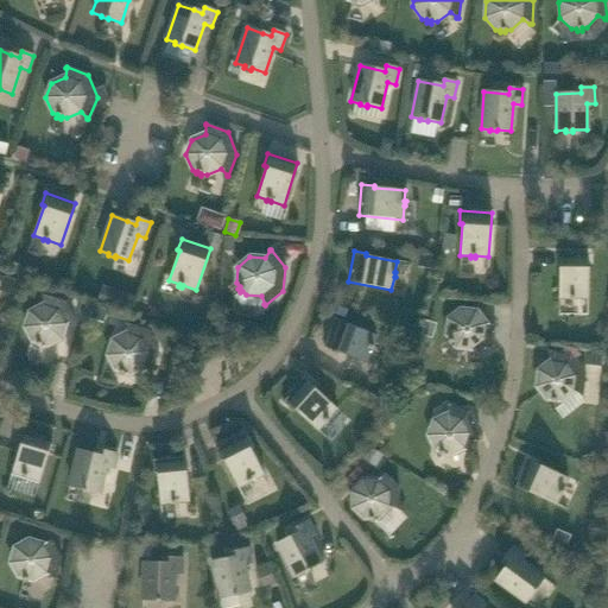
[(588,298),(588,254),(556,254),(556,266),(558,266),(558,298),(569,298),(569,299),(574,299),(574,298),(588,298)]
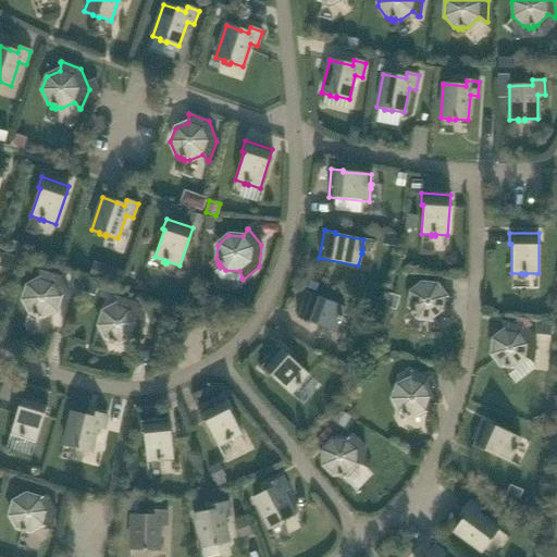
[(16,256),(3,252),(0,262),(0,264),(12,269),(16,256)]
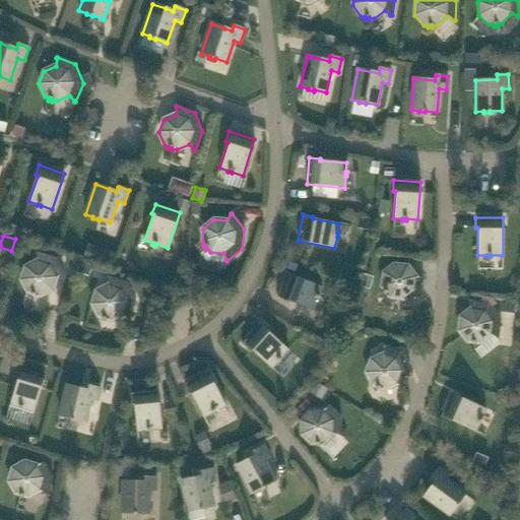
[(64,276),(56,259),(37,252),(36,254),(37,254),(37,261),(24,267),(20,280),(26,293),(31,294),(30,296),(35,298),(35,295),(40,297),(52,290),(57,295),(57,296),(58,296),(64,276)]
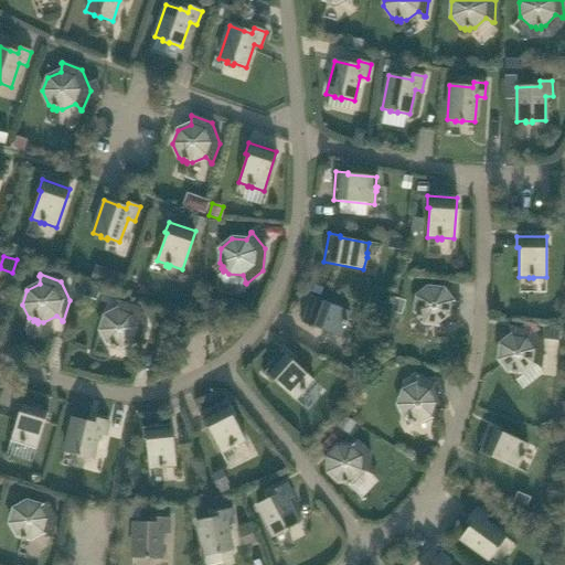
[(451,300),(441,289),(427,288),(416,297),(414,312),(417,316),(415,318),(418,321),(420,319),(424,323),(438,324),(440,332),(439,333),(440,334),(458,320),(460,301),(451,300)]
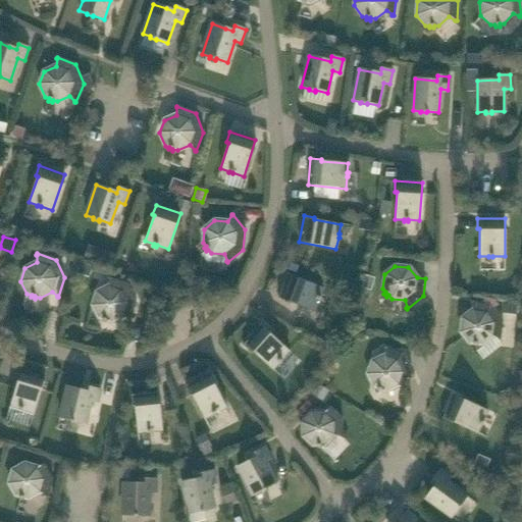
[(297,278),(298,276),(288,272),(277,298),(313,311),(317,300),(319,301),(320,297),(319,297),(322,288),(297,278)]
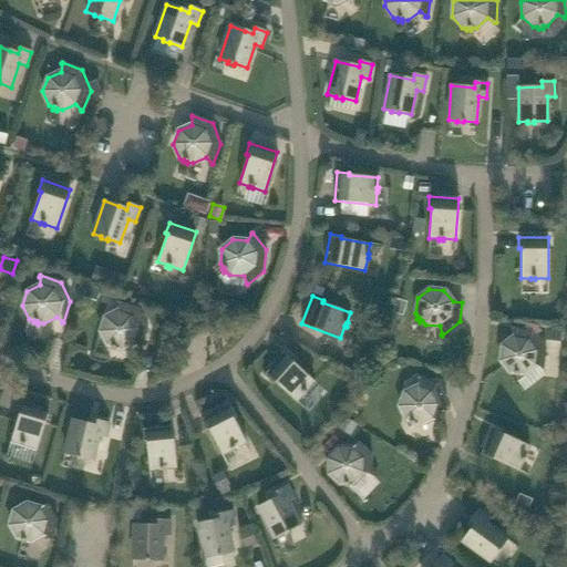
[(147,328),(138,308),(117,301),(116,302),(117,303),(117,311),(104,318),(100,332),(106,346),(112,347),(111,349),(115,350),(116,348),(121,349),(134,342),(140,348),(140,349),(141,349),(147,328)]
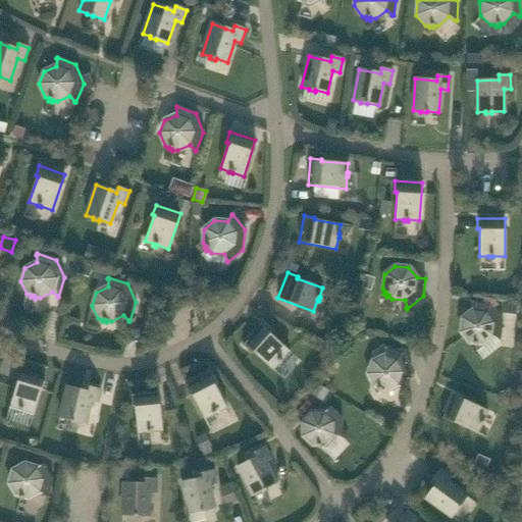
[(503,320),(490,304),(470,302),(470,303),(471,303),(472,310),(462,318),(460,332),(469,343),(473,344),(473,346),(477,347),(477,344),(481,345),(492,335),(499,340),(499,341),(500,341),(503,320)]
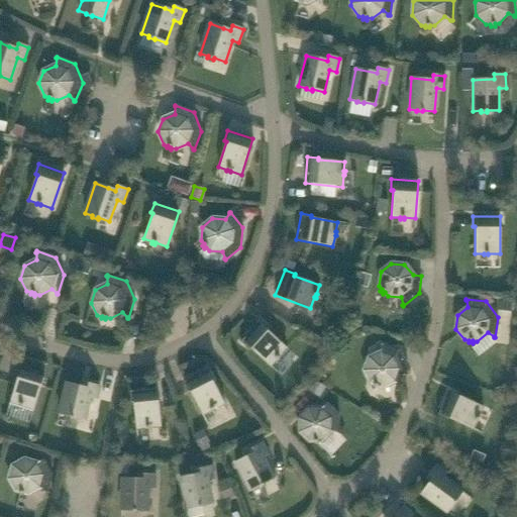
[(278,356),(286,347),(259,322),(240,342),(248,349),(249,347),(270,366),(276,358),(277,359),(279,357),(278,356)]
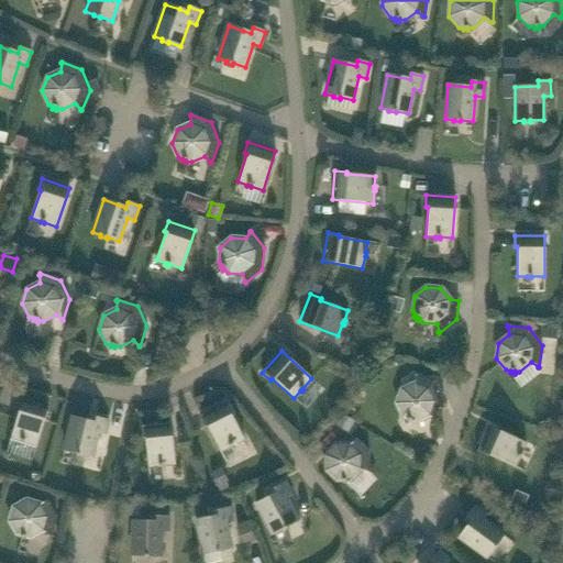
[(443,401),(434,382),(415,374),(414,375),(415,375),(415,384),(401,389),(396,404),(403,417),(407,419),(406,421),(410,422),(411,420),(416,421),(429,416),(435,421),(434,421),(437,422),(443,401)]
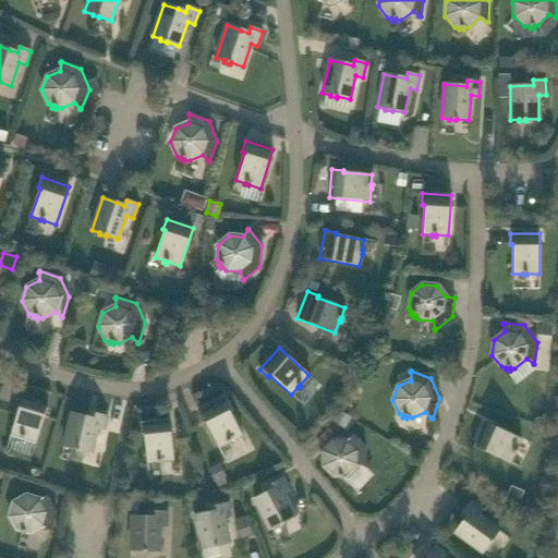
[(36,441),(48,403),(20,395),(16,405),(19,407),(11,435),(21,437),(20,438),(24,439),(24,438),(36,441)]
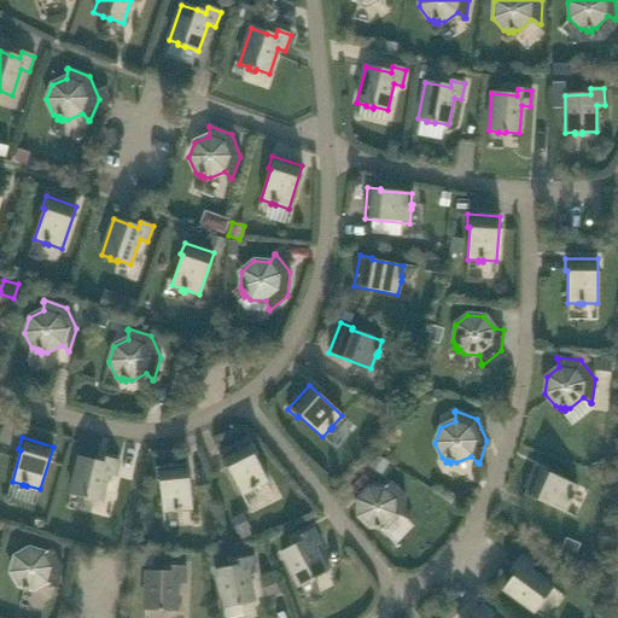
[(255,489),(268,482),(246,442),(219,458),(225,468),(227,467),(242,496),(251,490),(252,493),(256,490),(255,489)]
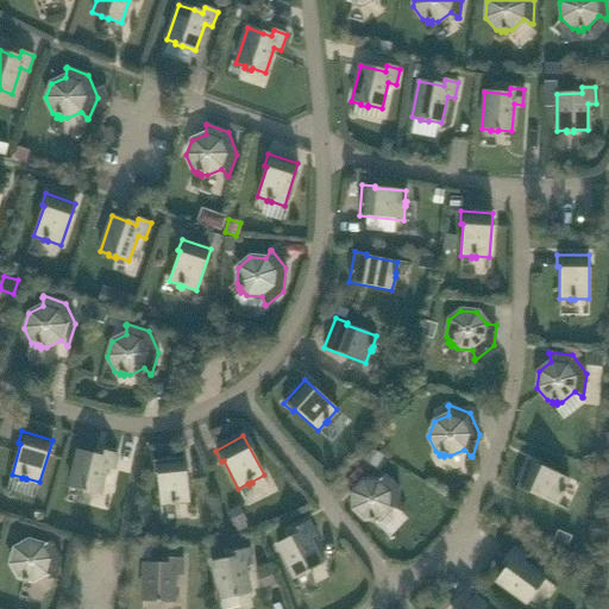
[(113,470),(117,454),(104,451),(102,457),(77,451),(69,487),(79,489),(79,491),(86,493),(86,491),(100,494),(106,468),(113,470)]
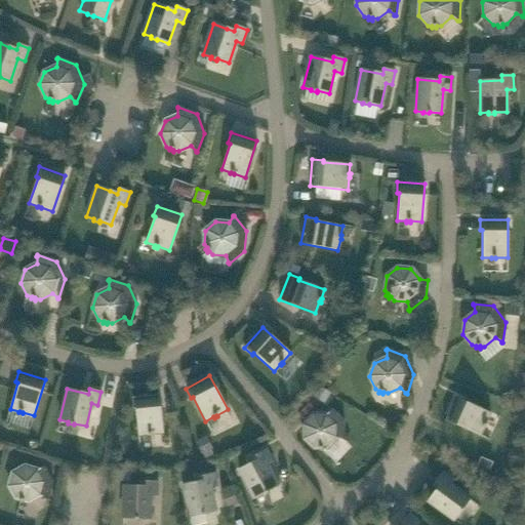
[(151,434),(163,433),(159,395),(132,398),(133,408),(135,408),(138,436),(148,435),(148,436),(151,436),(151,434)]
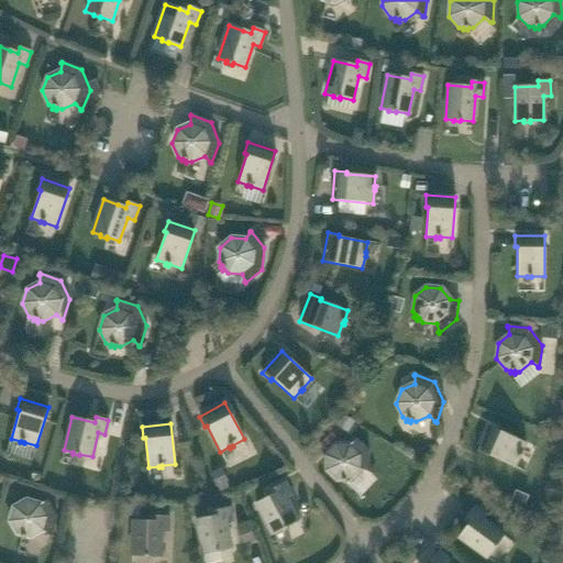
[(520,454),(526,443),(488,426),(476,452),(487,457),(487,455),(515,467),(518,457),(520,459),(521,455),(520,454)]
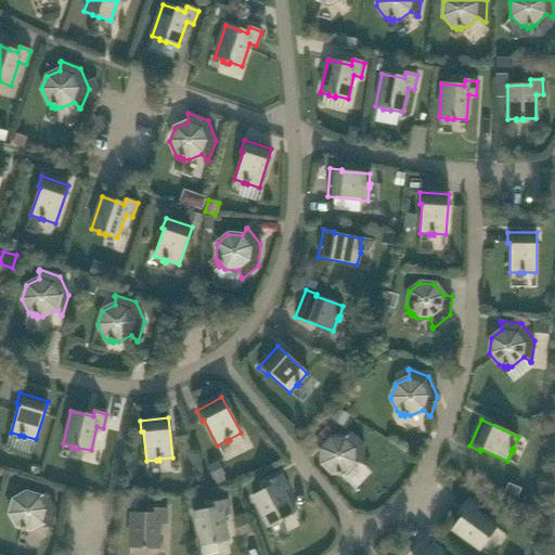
[(364,466),(364,444),(350,431),(345,438),(331,439),(321,450),(321,464),(332,474),(337,474),(337,476),(341,476),(341,474),(346,473),(356,463),(363,465),(363,466),(364,466)]
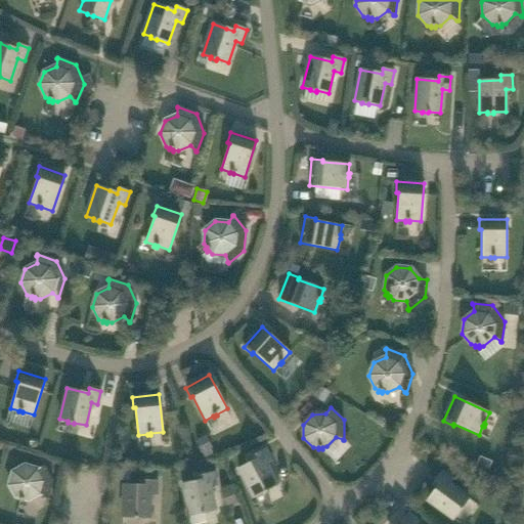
[(265,464),(271,461),(265,448),(255,453),(258,459),(238,469),(253,496),(260,493),(261,494),(266,491),(266,490),(276,484),(265,464)]
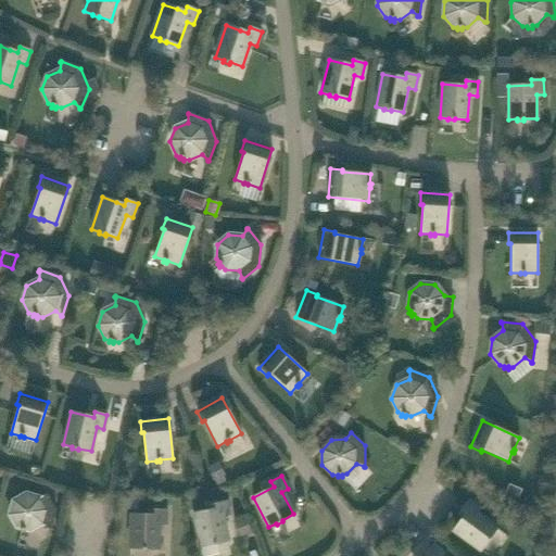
[(50,530),(55,509),(48,493),(39,497),(26,494),(13,501),(9,515),(16,528),(21,529),(21,531),(24,532),(25,530),(29,531),(42,525),(49,529),(49,530),(50,530)]
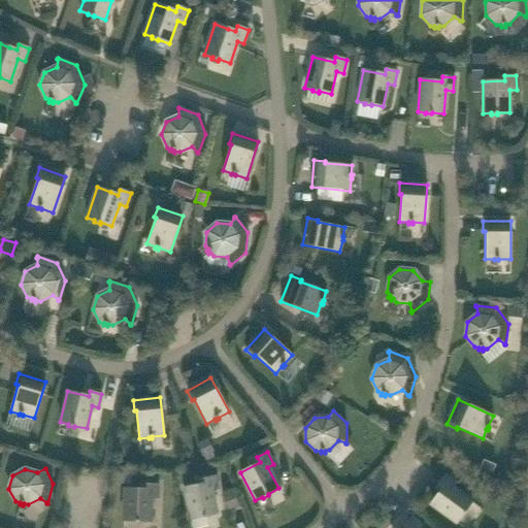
[(453,487),(457,482),(446,473),(438,483),(443,486),(430,504),(456,523),(461,516),(462,517),(466,512),(465,510),(471,501),(453,487)]
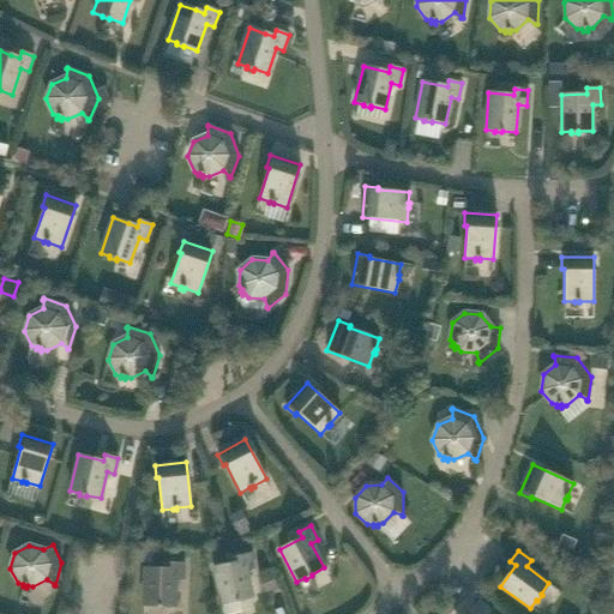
[(246,571),(254,569),(251,553),(238,557),(239,563),(214,569),(221,605),(230,602),(232,603),(239,602),(238,601),(252,597),(246,571)]
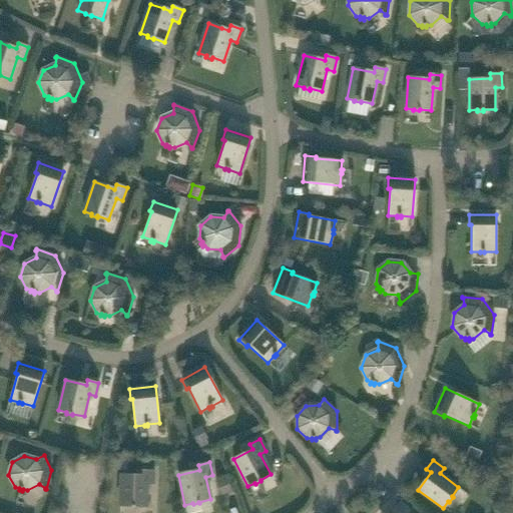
[(153,484),(154,471),(142,470),(142,476),(121,475),(120,506),(128,506),(128,507),(134,508),(134,506),(146,507),(146,484),(153,484)]
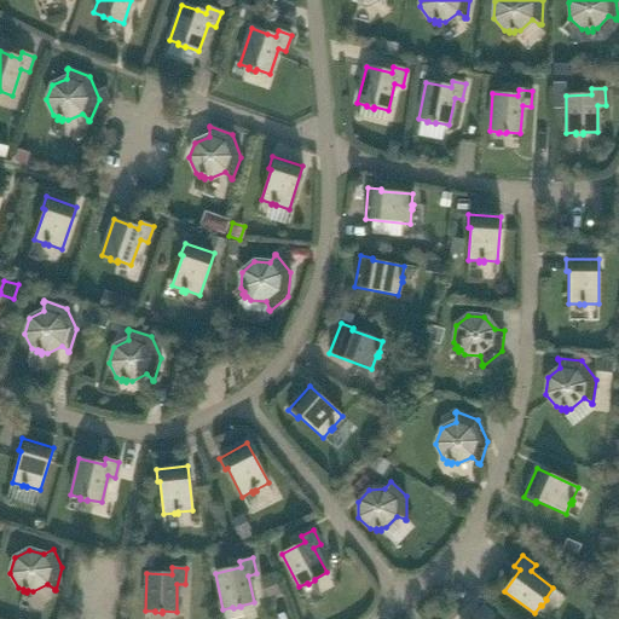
[(491,618),(496,615),(484,605),(474,614),(479,618),(478,618),(491,618)]
